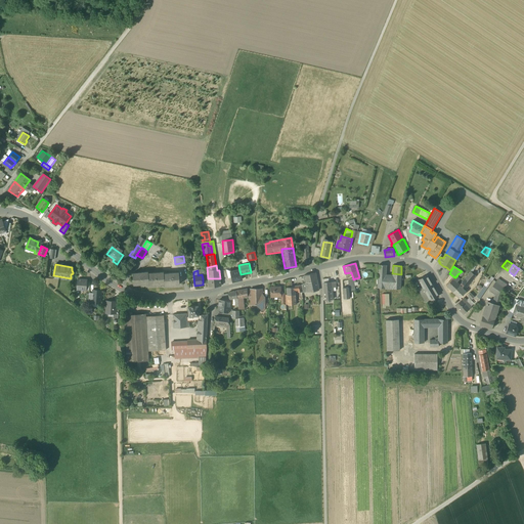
[(239,270),(231,271),(230,272),(232,277),(233,281),(242,279),(241,274),(239,270)]
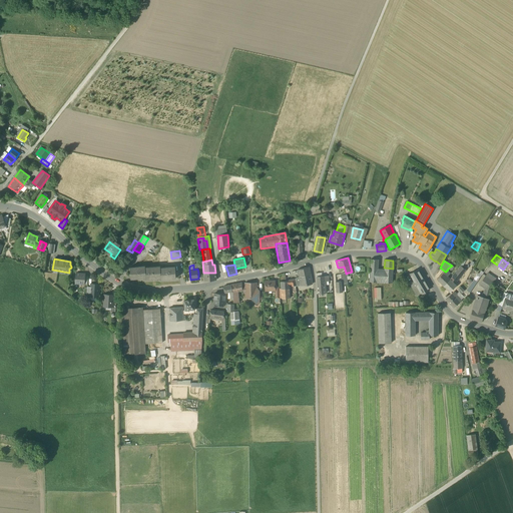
[(131,279),(145,278),(145,268),(145,267),(130,268),(131,279)]
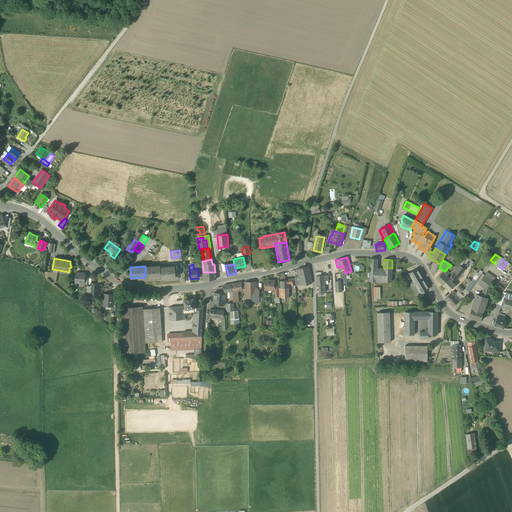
[(145,279),(161,277),(160,267),(160,266),(145,267),(145,277),(145,279)]
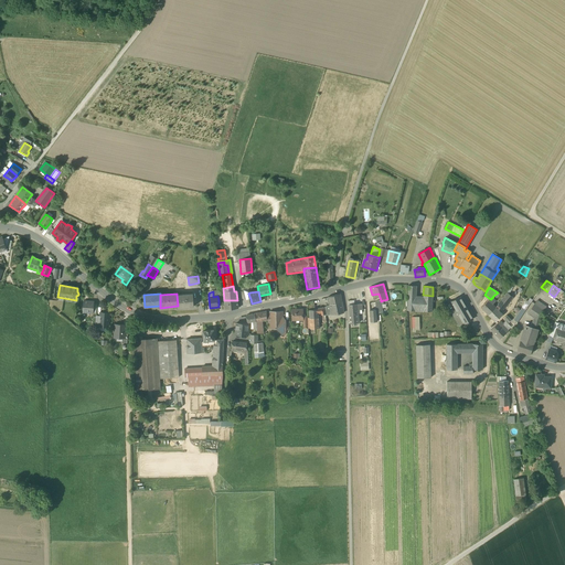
[(193,294),(177,295),(178,306),(178,308),(194,307),(193,294)]
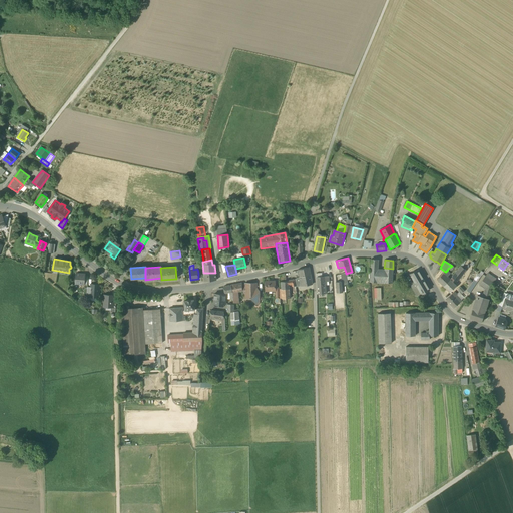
[(452,282),(454,284),(457,281),(462,275),(466,271),(462,268),(461,267),(455,274),(452,276),(453,277),(450,280),(452,282)]
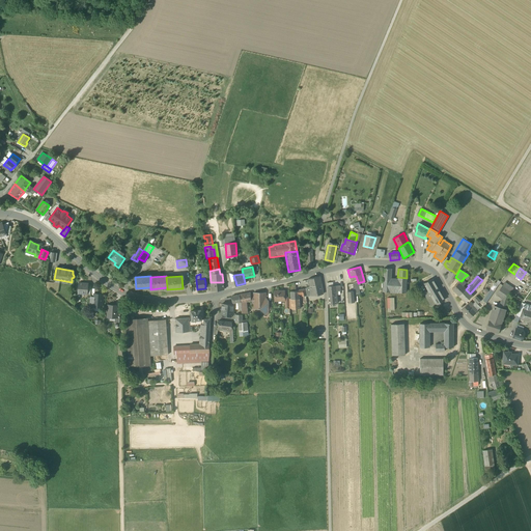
[(308,279),(309,287),(322,284),(320,277),(308,279)]
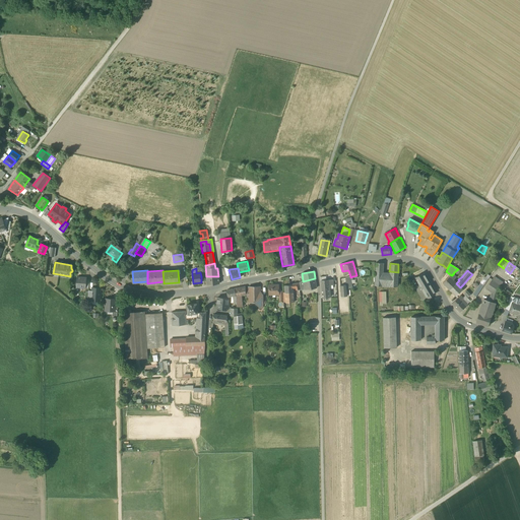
[(389,271),(389,274),(389,280),(387,280),(386,286),(397,286),(398,272),(389,271)]
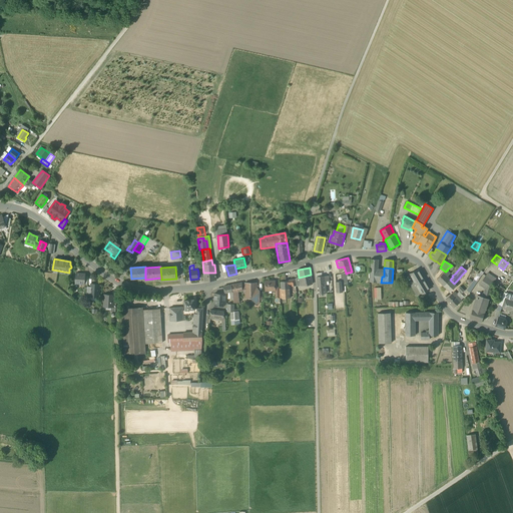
[(414,282),(418,288),(425,284),(417,270),(410,275),(414,282)]
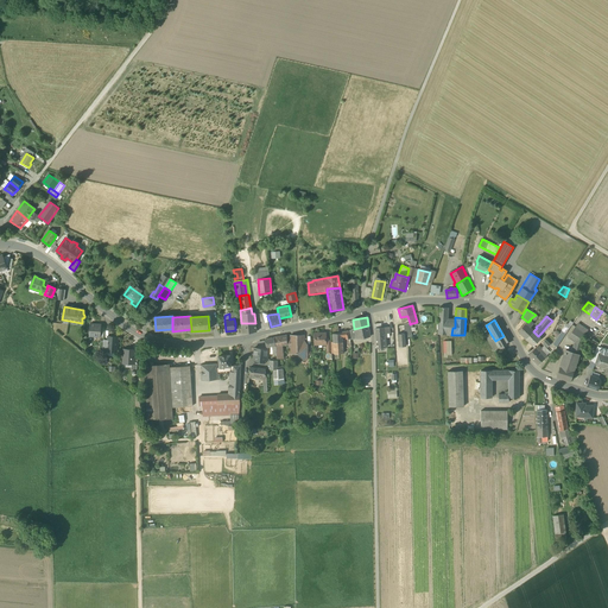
[(438,334),(451,335),(453,328),(455,328),(455,321),(447,321),(447,322),(438,321),(438,334)]
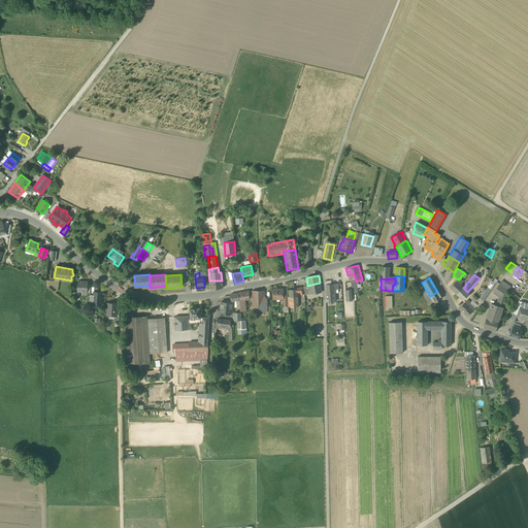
[(450,288),(457,295),(463,288),(460,285),(463,282),(460,278),(459,278),(459,279),(458,279),(457,281),(450,288)]
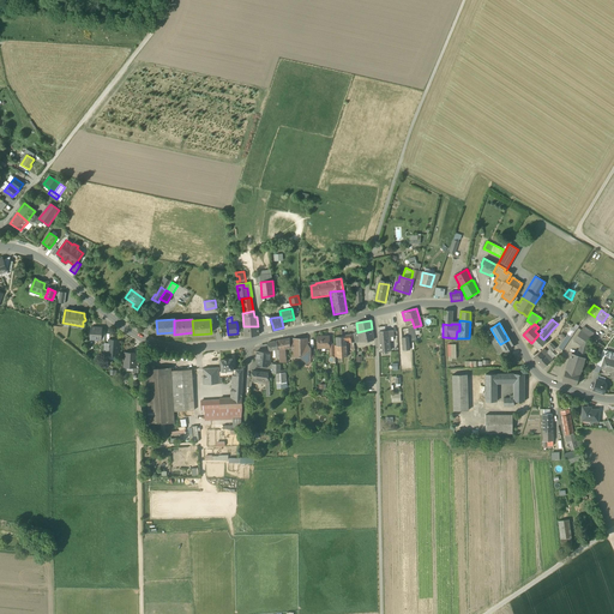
[(244,326),(245,337),(259,336),(258,326),(244,326)]
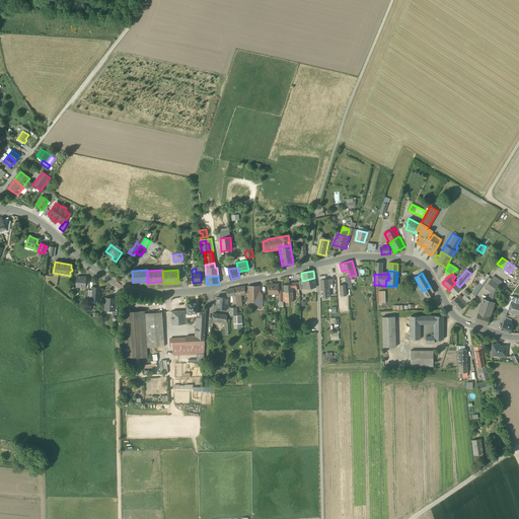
[(76,287),(85,288),(86,279),(86,278),(77,277),(76,287)]
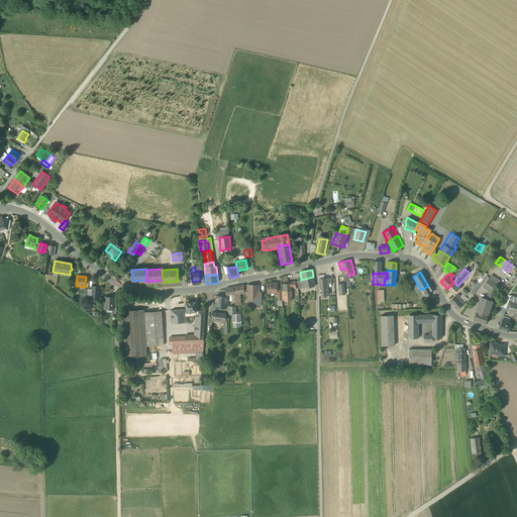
[(315,286),(313,277),(301,280),(303,288),(315,286)]
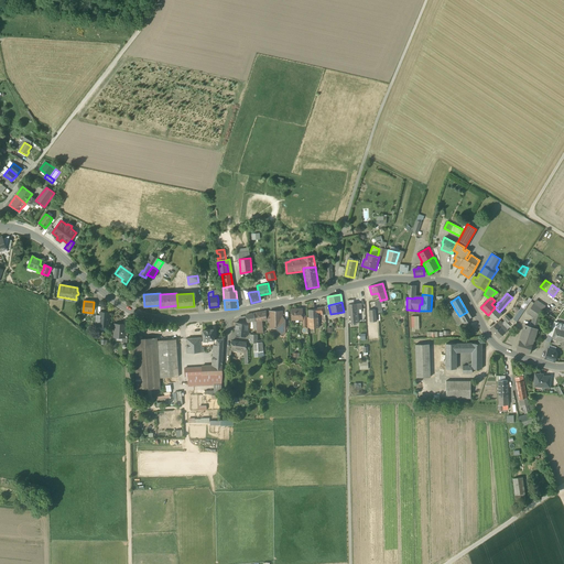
[(543,310),(539,306),(533,303),(527,313),(533,317),(540,321),(543,310)]
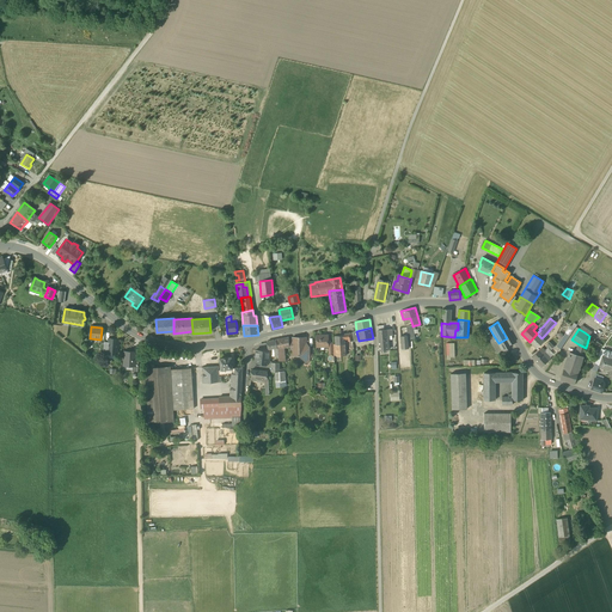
[(387,350),(386,335),(386,330),(385,330),(378,331),(379,352),(387,350)]
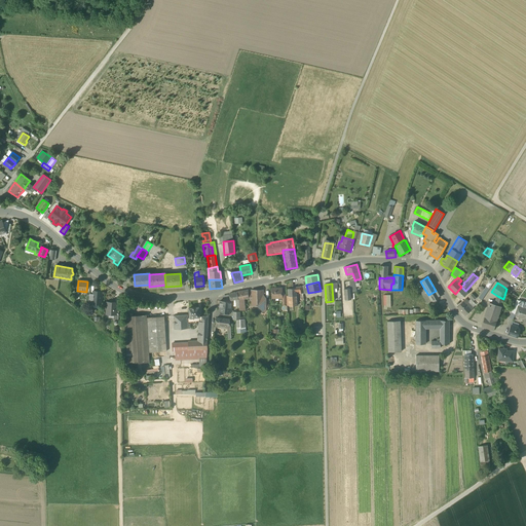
[(296,288),(296,289),(288,289),(288,297),(289,306),(297,306),(297,296),(296,291),(300,291),(300,292),(302,292),(301,287),(296,288)]
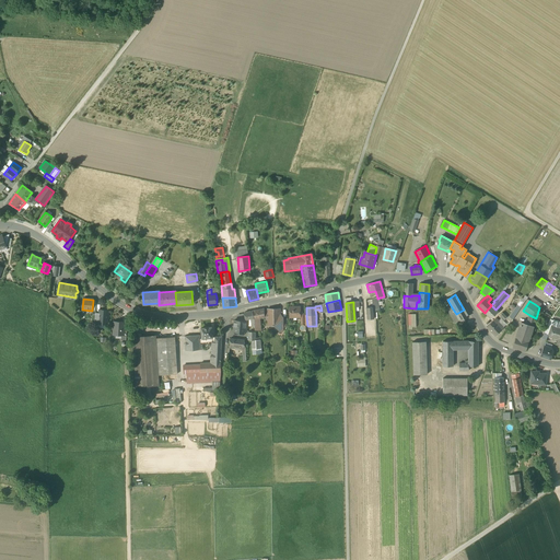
[(493,307),(491,305),(485,313),(491,319),(498,312),(496,310),(493,307)]
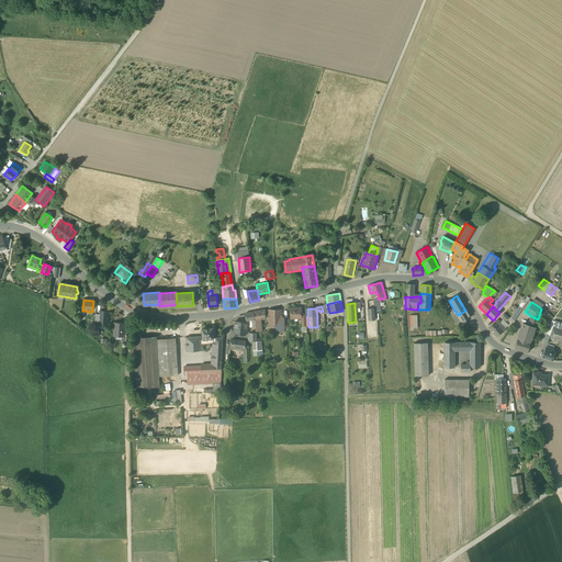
[(298,318),(301,318),(301,314),(301,308),(291,308),(291,318),(294,318),(298,318)]
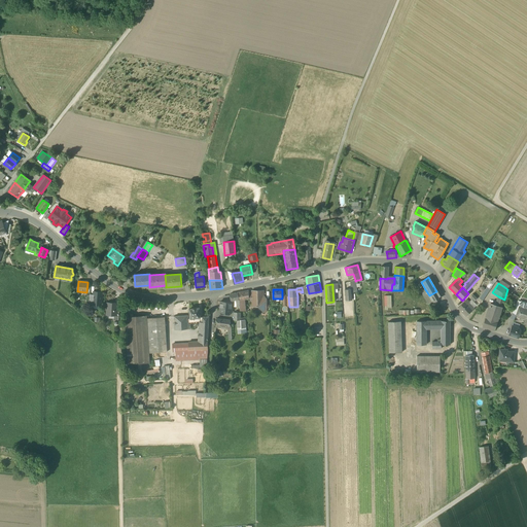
[(436,291),(429,295),(425,289),(421,291),(429,306),(433,303),(441,299),(436,291)]
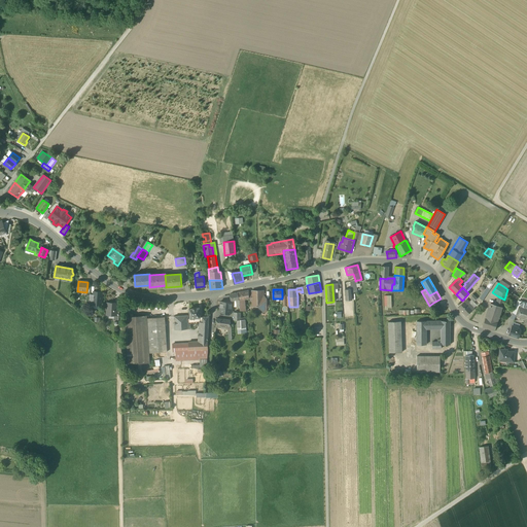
[(240,311),(244,311),(243,300),(249,299),(248,295),(248,291),(238,292),(230,294),(230,295),(232,302),(234,302),(236,301),(237,307),(239,307),(240,311)]
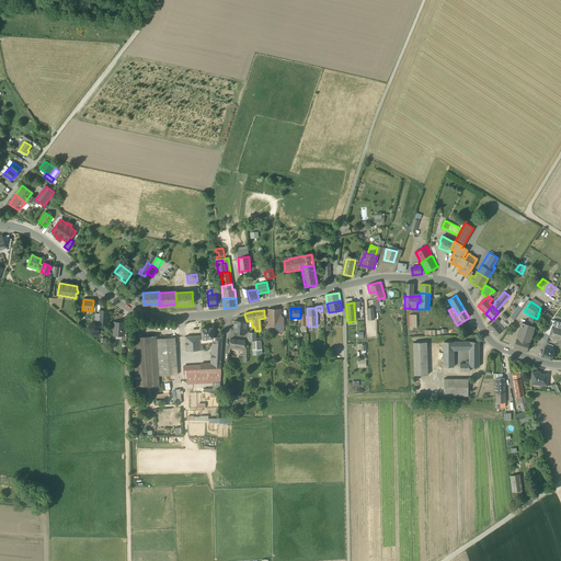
[(277,327),(279,329),(284,329),(284,319),(281,319),(281,310),(267,310),(267,313),(268,318),(268,327),(270,327),(270,325),(273,325),(273,327),(275,327),(277,327)]
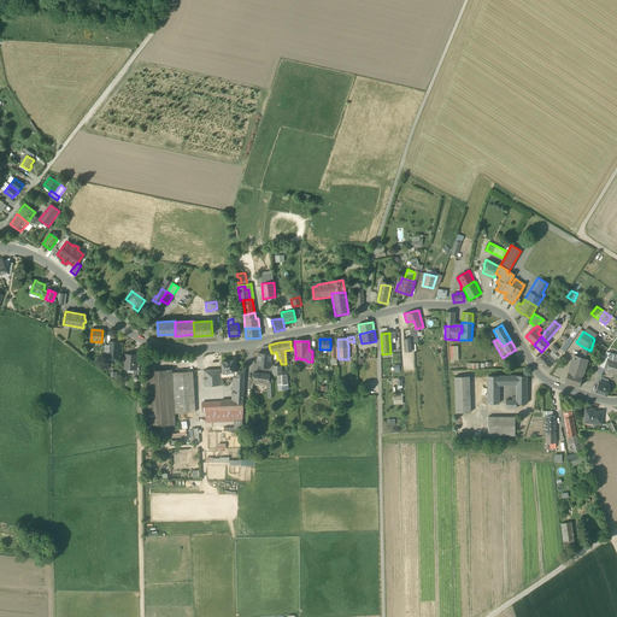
[(573,359),(569,372),(582,376),(591,351),(583,347),(585,348),(581,353),(580,359),(576,358),(575,359),(573,359)]
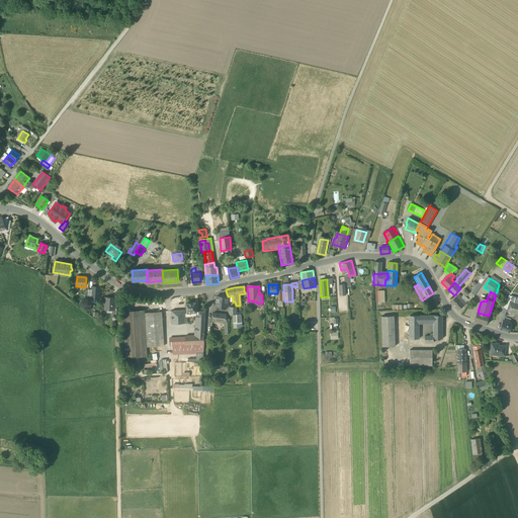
[(459,294),(456,296),(463,305),(465,303),(461,298),(462,297),(461,296),(459,294)]
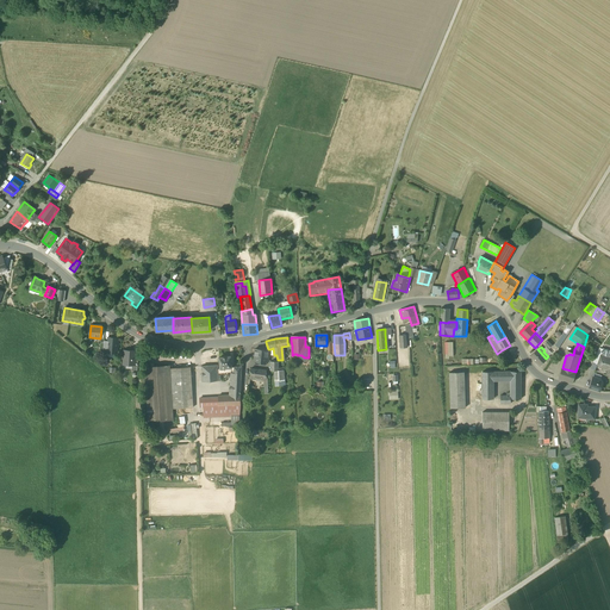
[(592,362),(597,365),(601,355),(603,349),(599,348),(598,349),(592,362)]
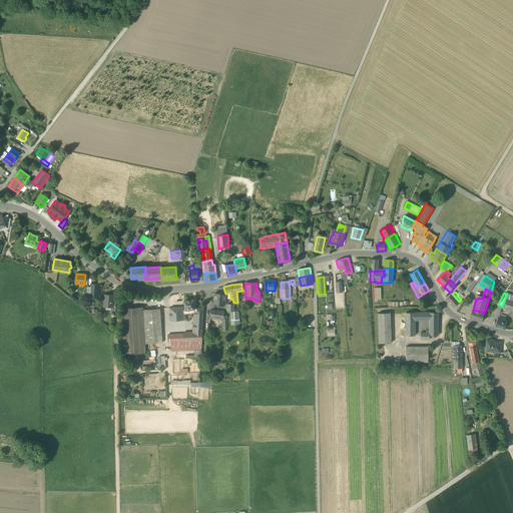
[(507,294),(505,299),(502,307),(502,308),(511,311),(510,316),(512,316),(512,295),(507,293),(507,294)]
